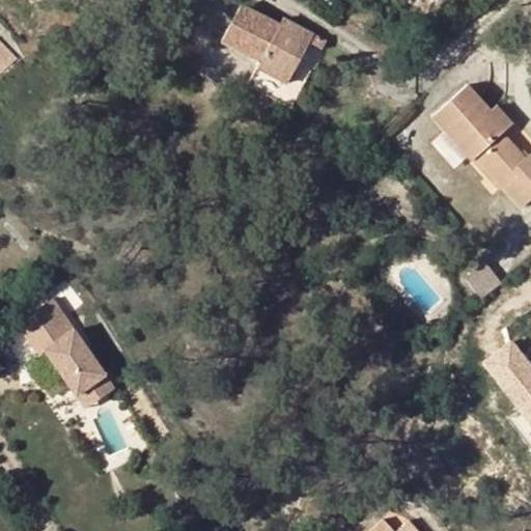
[(242,5),(224,43),(261,61),(258,68),(289,83),(313,33),(295,24),(291,29),(281,25),(242,5)]
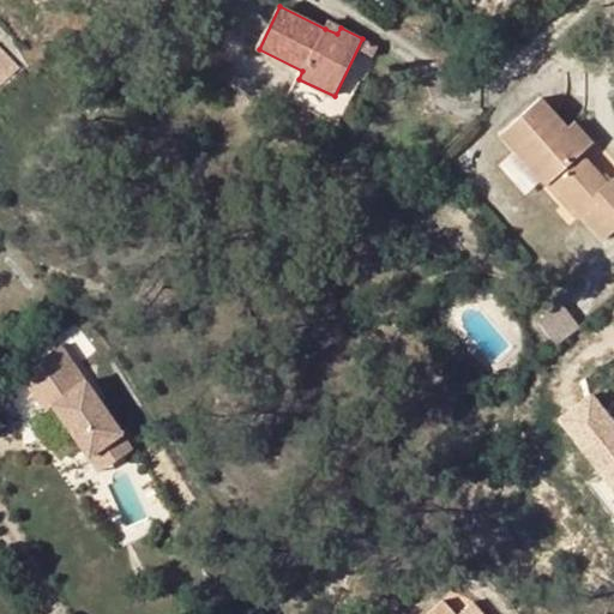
[(337,34),(341,28),(329,22),(325,29),(337,34)]
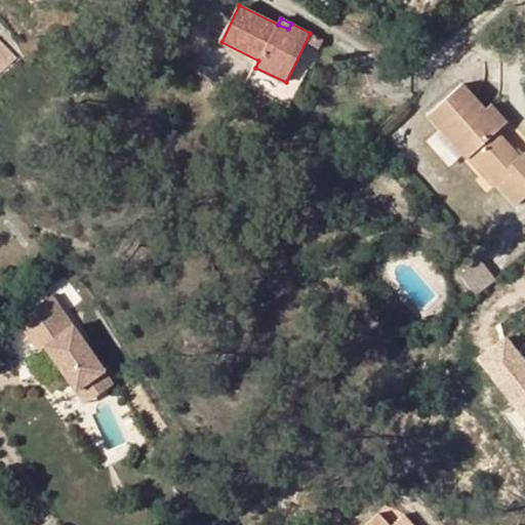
[(286,82),(255,68),(248,83),(278,98),(286,82)]
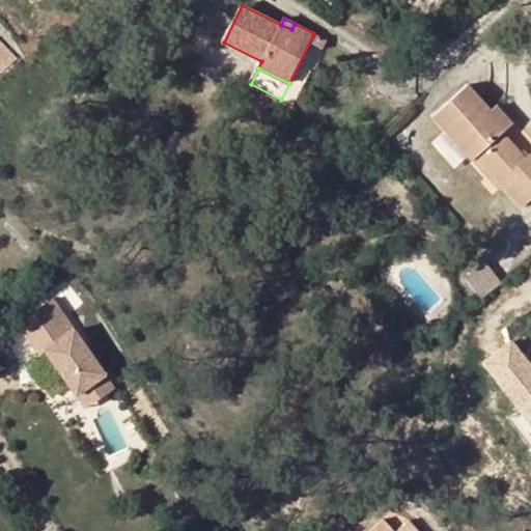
[(503,135),(506,131),(490,112),(465,87),(432,116),(473,160),(477,157),(503,185),(523,206),(530,199),(530,152),(526,159),(503,135)]
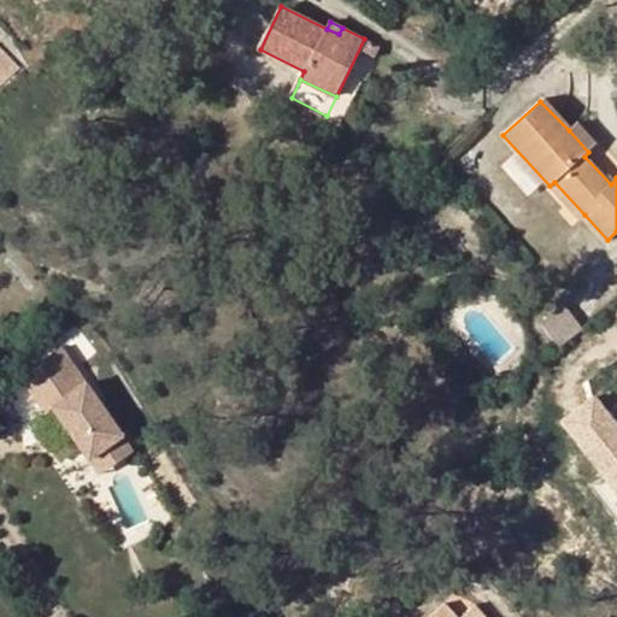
[(575,125),(569,130),(588,152),(594,146),(575,125)]
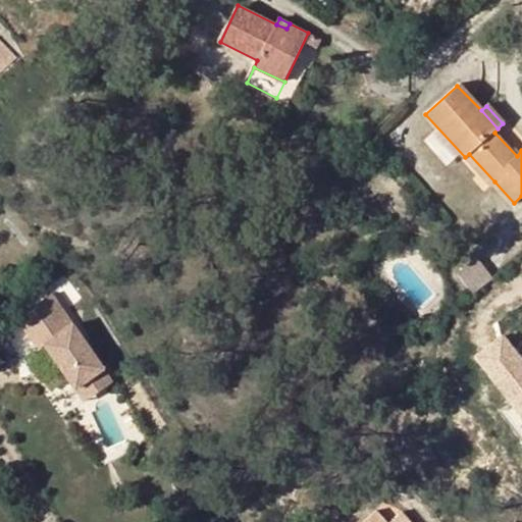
[(437,131),(427,139),(448,164),(458,156),(437,131)]
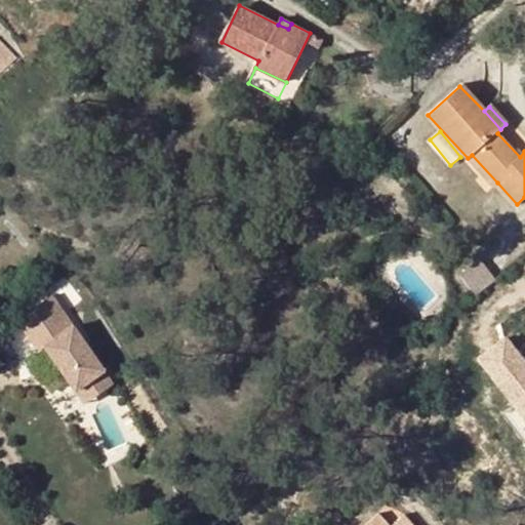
[(472,155),(468,158),(492,187),(497,183),(472,155)]
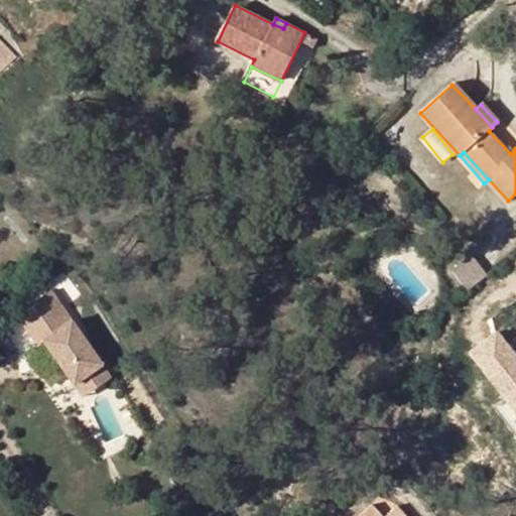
[(474,257),(456,270),(468,287),(486,274),(474,257)]
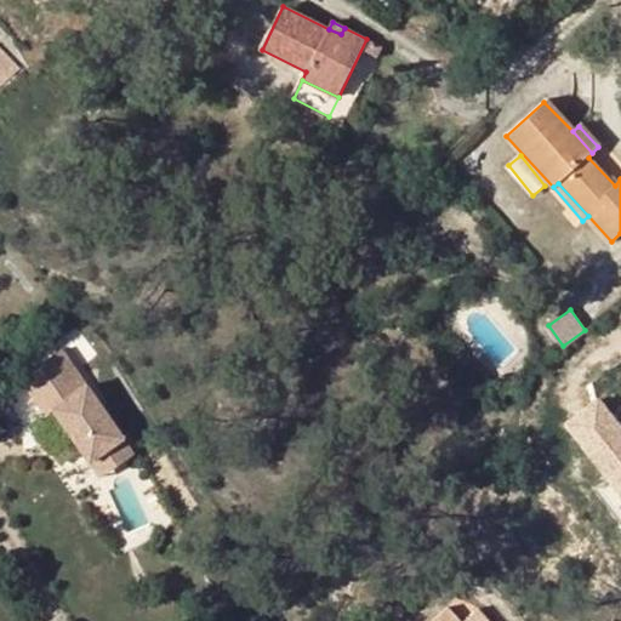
[(83,396),(70,381),(40,408),(52,422),(60,417),(101,465),(134,437),(91,388),(83,396)]
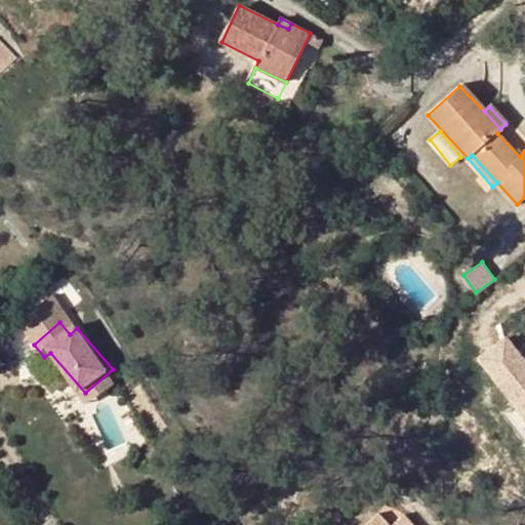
[(524,357),(510,333),(478,354),(524,425),(524,357)]
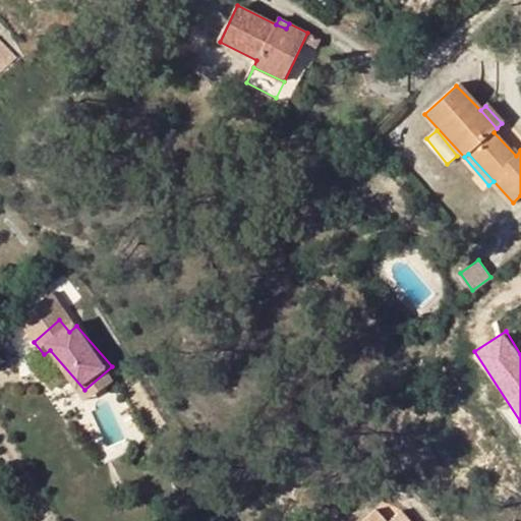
[(112,366),(84,390),(96,402),(122,380),(112,366)]
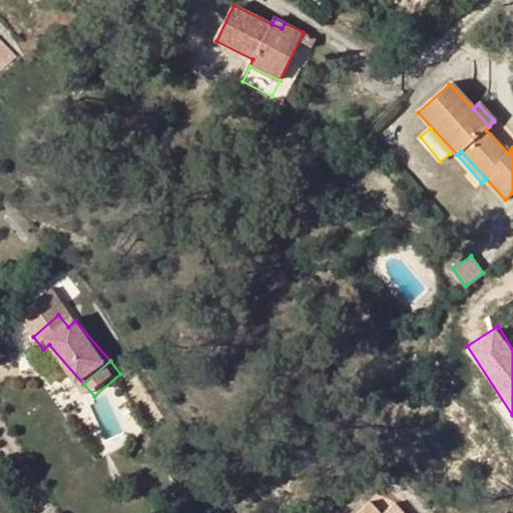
[(379,512),(370,503),(358,512),(401,512),(394,505),(384,512),(379,512)]
